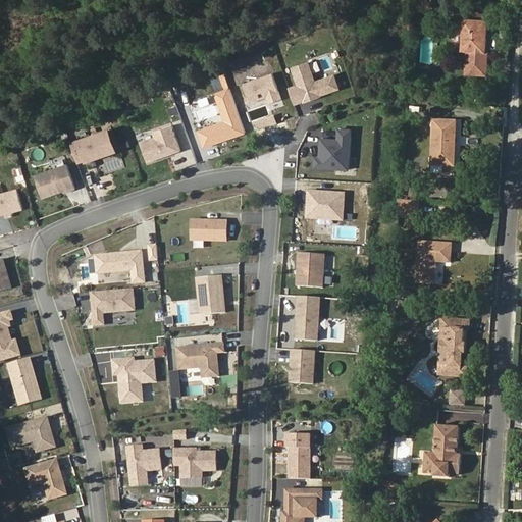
[(486,52),(488,20),(464,18),(462,51),(467,52),(466,74),(487,75),(489,52),(486,52)]
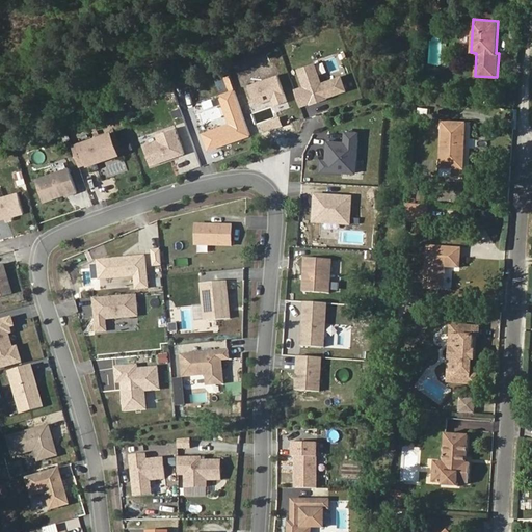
[(320,80),(315,63),(298,69),(304,86),(295,89),(300,105),(311,101),(311,103),(326,98),(325,96),(345,89),(340,74),(320,80)]
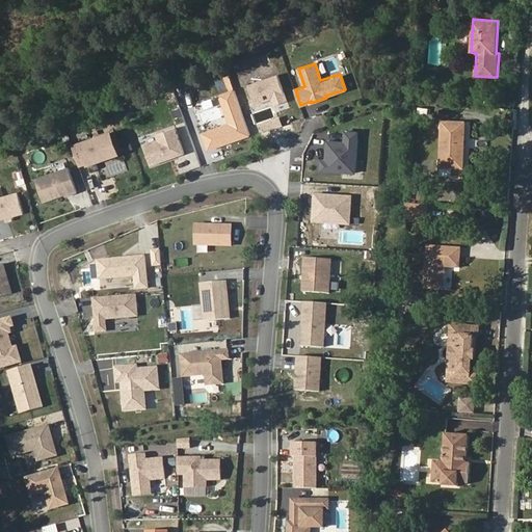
[(287,100),(277,74),(248,84),(256,105),(272,99),(274,105),(287,100)]
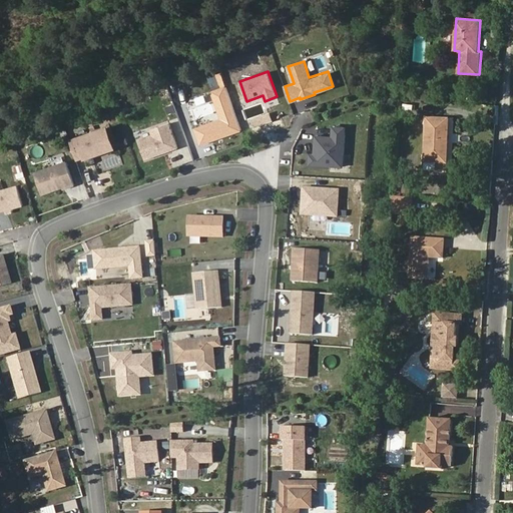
[(241,129),(226,87),(212,92),(222,119),(195,128),(201,143),(241,129)]
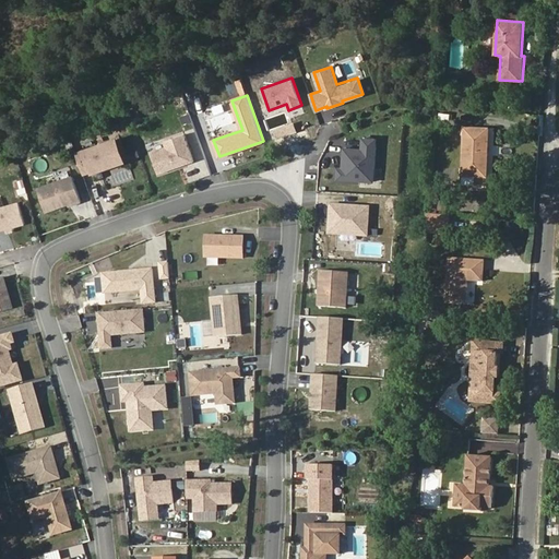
[(488,178),(489,129),(464,129),(462,186),(474,186),(475,177),(488,178)]
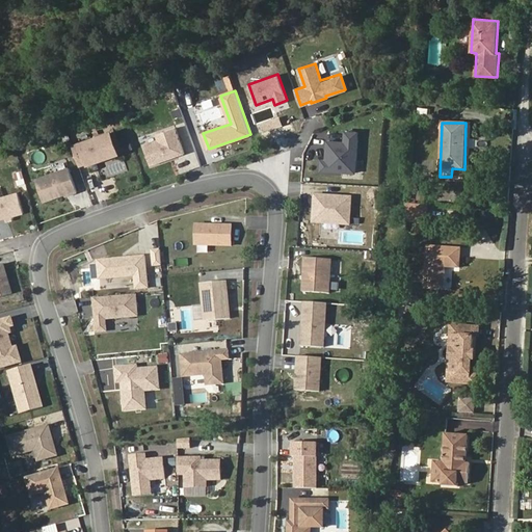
[(159,140),(144,145),(151,164),(184,153),(175,127),(156,133),(159,140)]
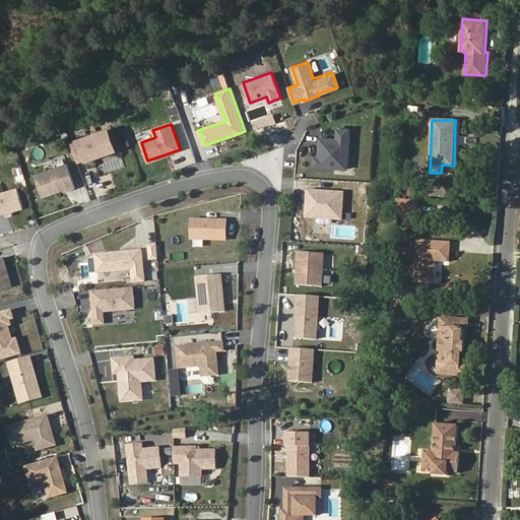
[(347,168),(349,129),(337,128),(336,138),(320,137),(319,156),(315,156),(314,166),(347,168)]
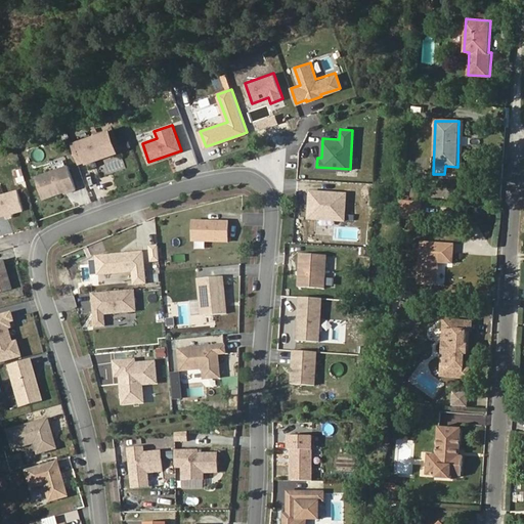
[(117,148),(110,130),(72,143),(79,163),(117,148)]
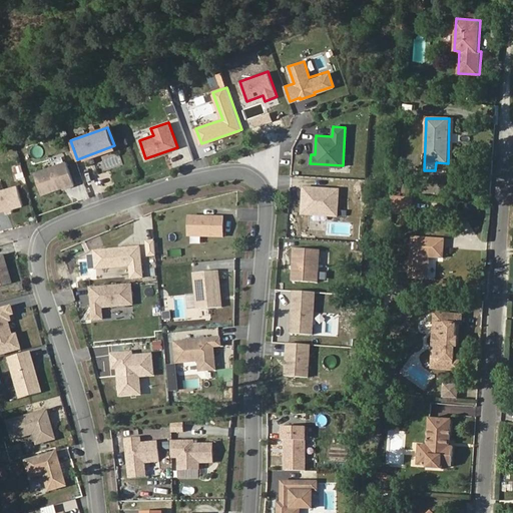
[(75,183),(66,160),(34,172),(42,193),(66,184),(67,186),(75,183)]
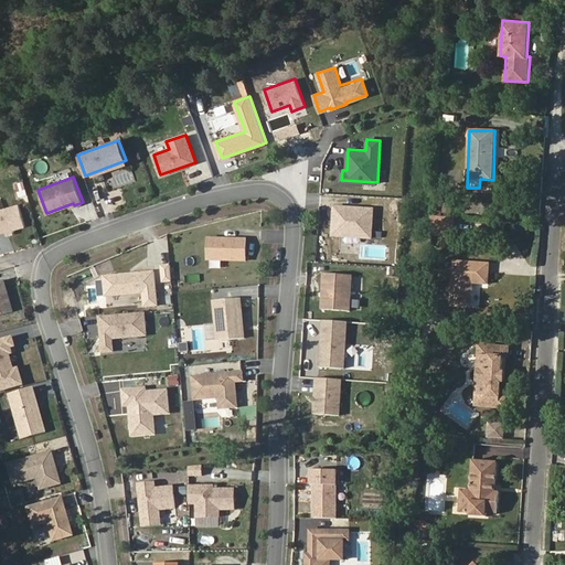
[(0,232),(25,225),(19,204),(0,209),(0,232)]
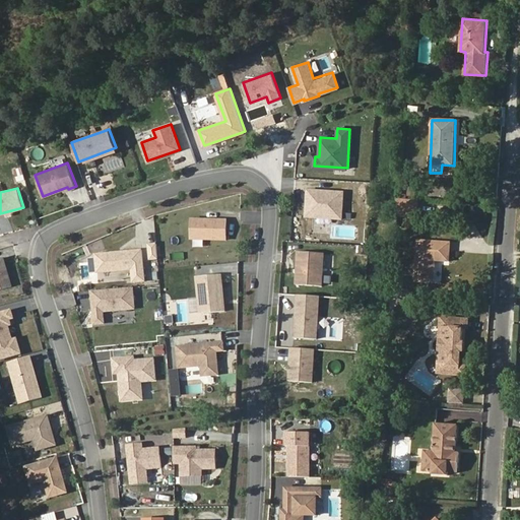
[(343,192),(308,190),(306,216),(342,218),(343,192)]
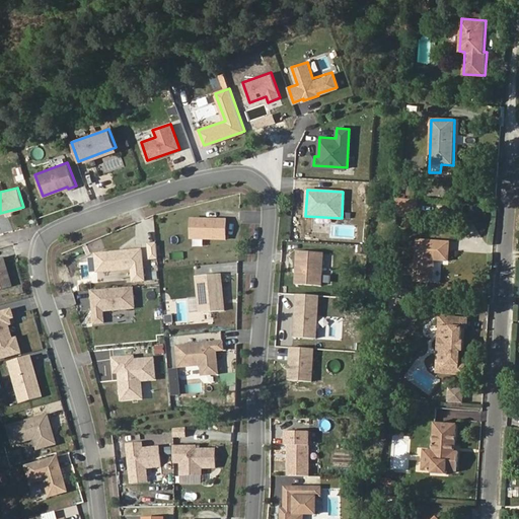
[(449,261),(450,242),(418,240),(415,281),(434,282),(435,260),(449,261)]
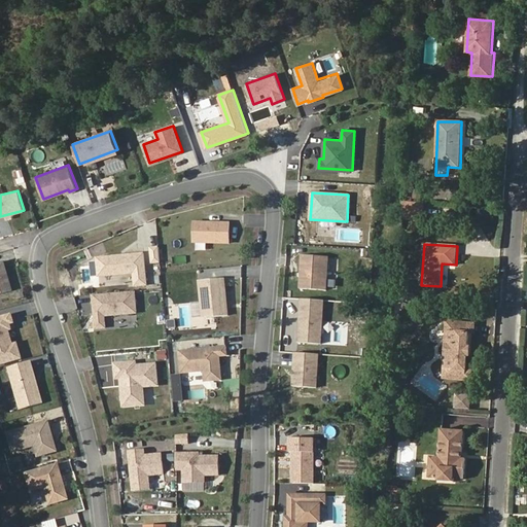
[(159,247),(150,247),(151,262),(160,261),(159,247)]
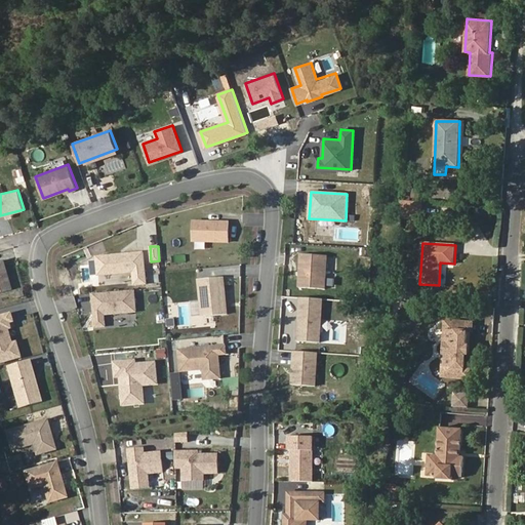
[(144,251),(112,254),(113,274),(133,272),(134,285),(147,284),(144,251)]
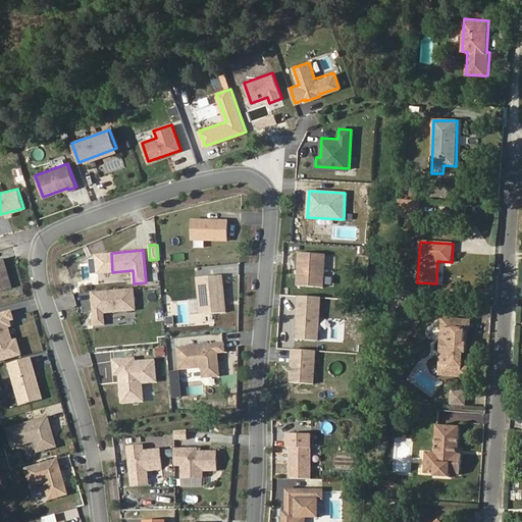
[(325,254),(300,252),(298,284),(323,286),(325,254)]
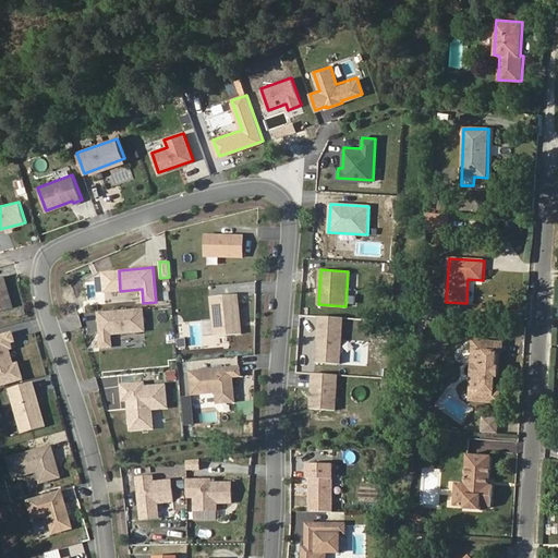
[(0,311),(12,307),(3,277),(0,278),(0,311)]
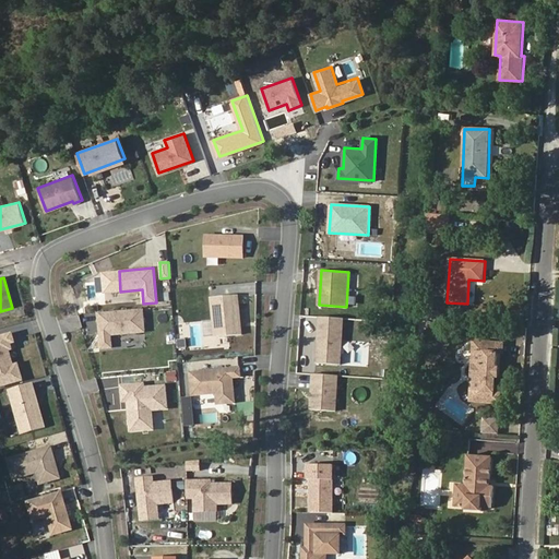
[(238,295),(212,297),(215,336),(241,334),(238,295)]
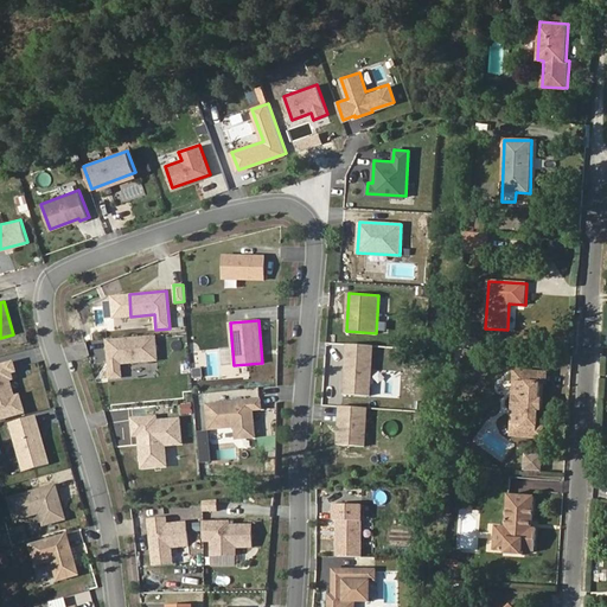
[(157,359),(154,334),(107,339),(110,378),(121,377),(120,363),(157,359)]
